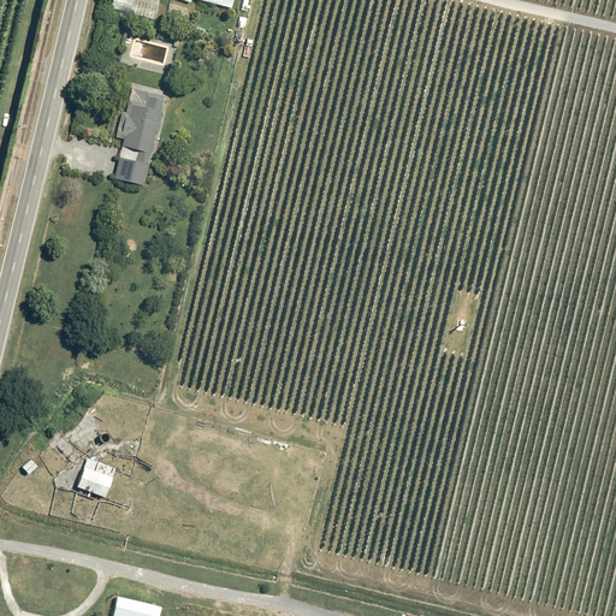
[(159,0),(111,0),(111,6),(157,17),(159,0)]
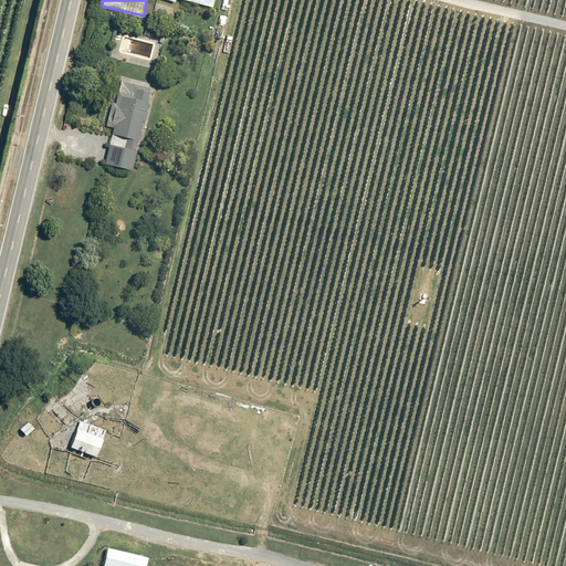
[(173,6),(156,4),(155,13),(165,14),(164,19),(171,20),(173,6)]
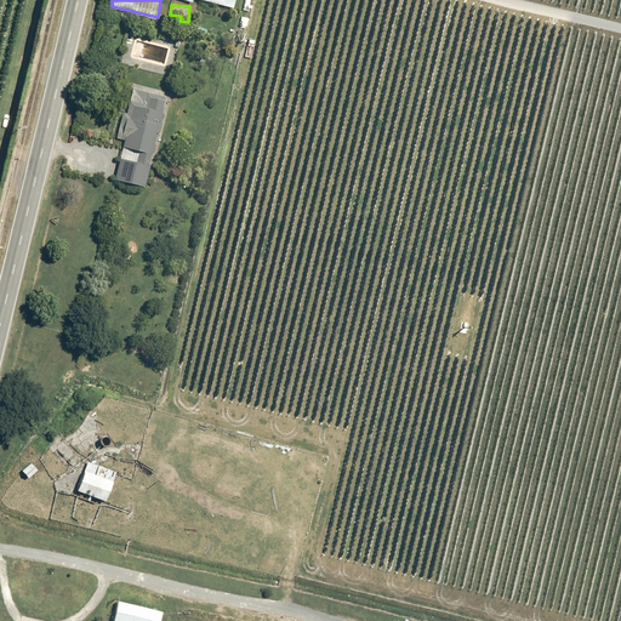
[(166,95),(131,87),(120,135),(124,136),(115,180),(144,187),(166,95)]
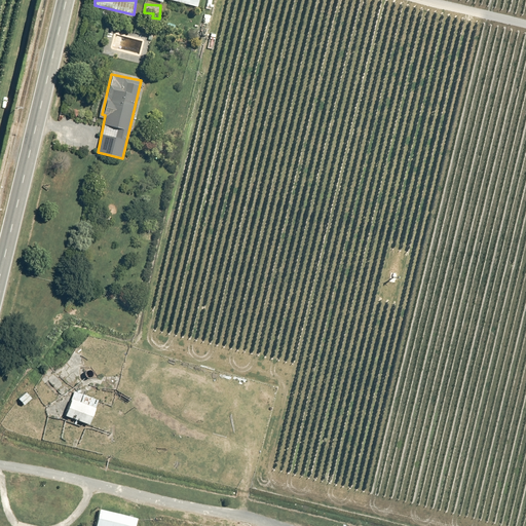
[(98,399),(73,390),(64,416),(87,424),(98,399)]
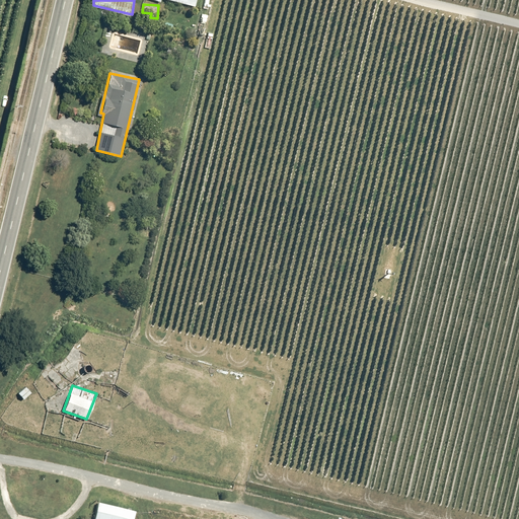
[(92,518),(131,518),(134,511),(97,502),(92,518)]
